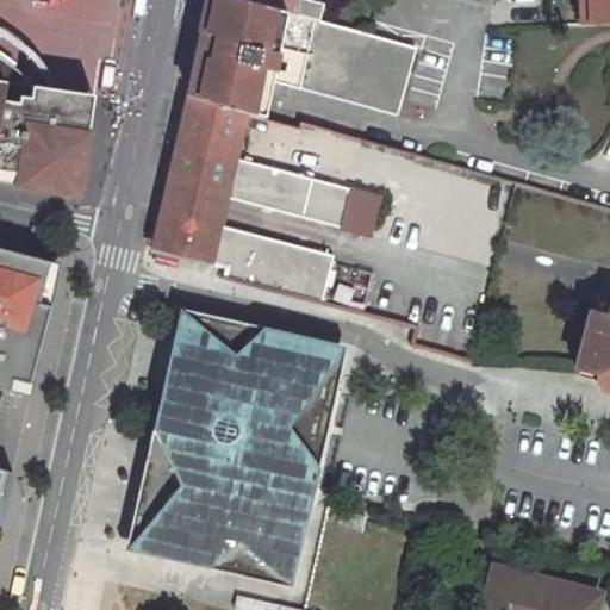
[(273,76),(398,109),(417,49),(321,23),(291,14),(291,16),(237,0),(205,0),(194,76),(191,99),(265,122),(269,97),(273,76)]
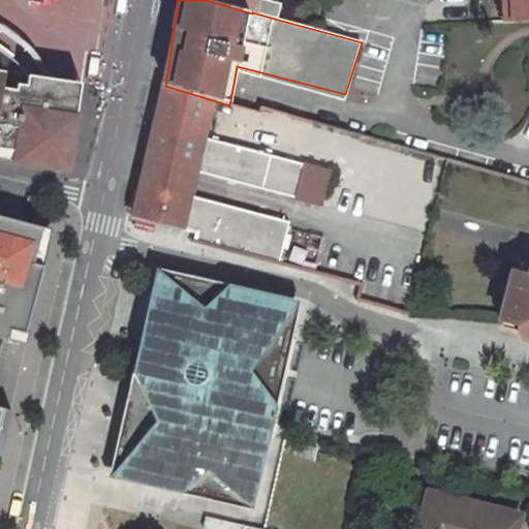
[(282,5),(263,0),(206,0),(252,13),(252,12),(278,20),(282,5)]
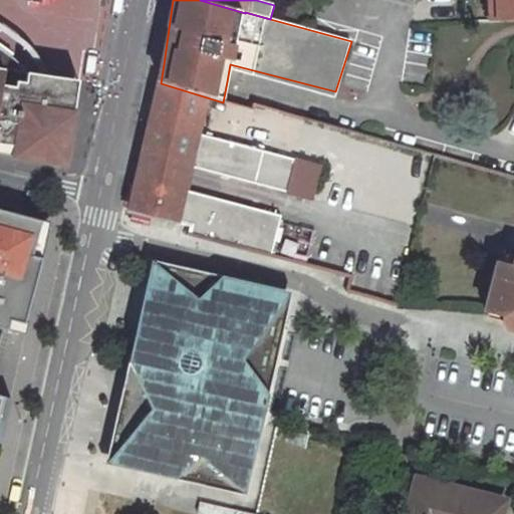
[(492,0),(485,0),(487,21),(493,21),(492,0)]
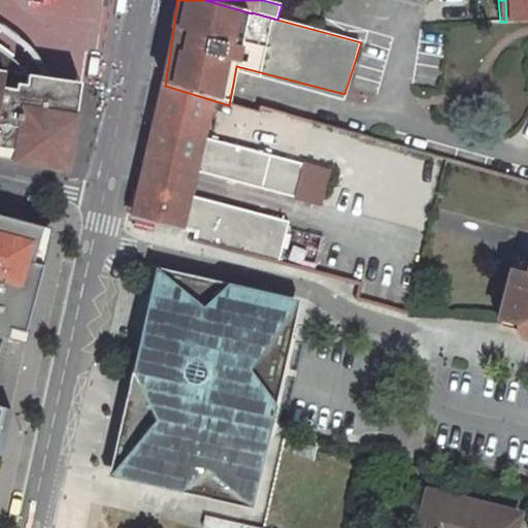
[(527,0),(505,0),(506,22),(527,21),(527,0)]
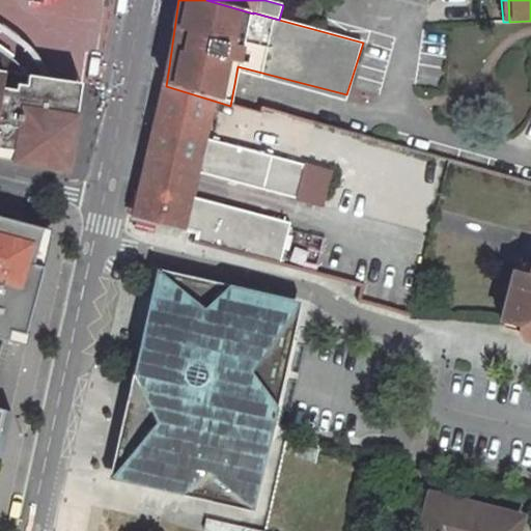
[(27,47),(0,25),(0,49),(11,58),(24,74),(38,76),(43,73),(37,61),(33,54),(27,47)]
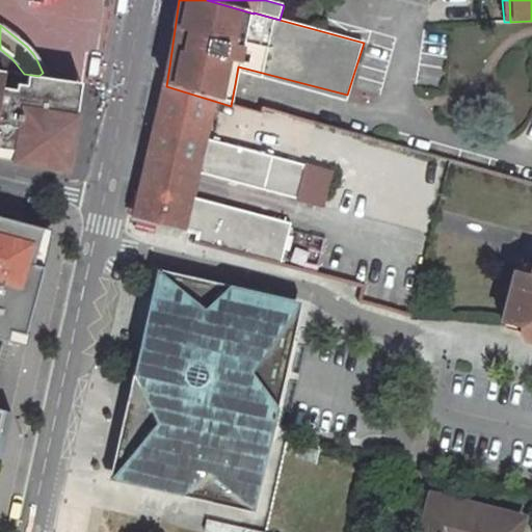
[(0,70),(24,74),(11,58),(0,49),(0,70)]
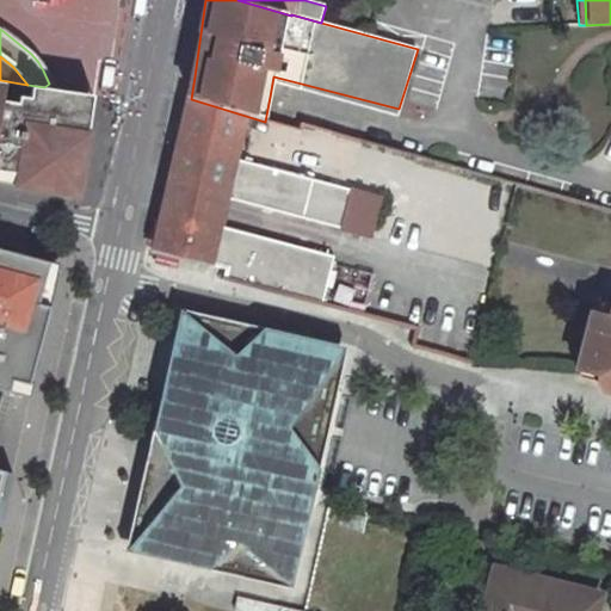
[(0,172),(16,174),(14,187),(76,196),(91,94),(44,87),(28,85),(0,80),(0,172)]
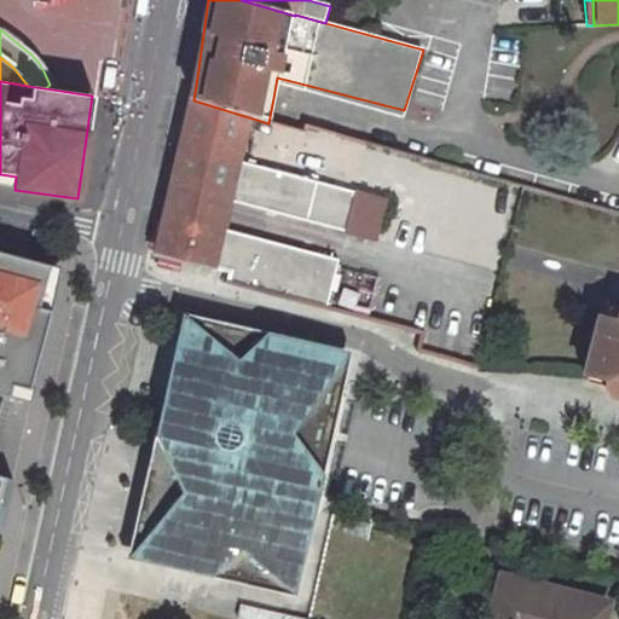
[(329,169),(337,136),(305,126),(302,133),(268,123),(194,100),(168,204),(157,253),(230,271),(227,279),(327,306),(337,260),(276,243),(246,236),(221,230),(224,218),(229,202),(253,208),(282,215),(345,232),(356,192),(328,185),(238,162),(246,132),(299,149),(296,163),(329,169)]
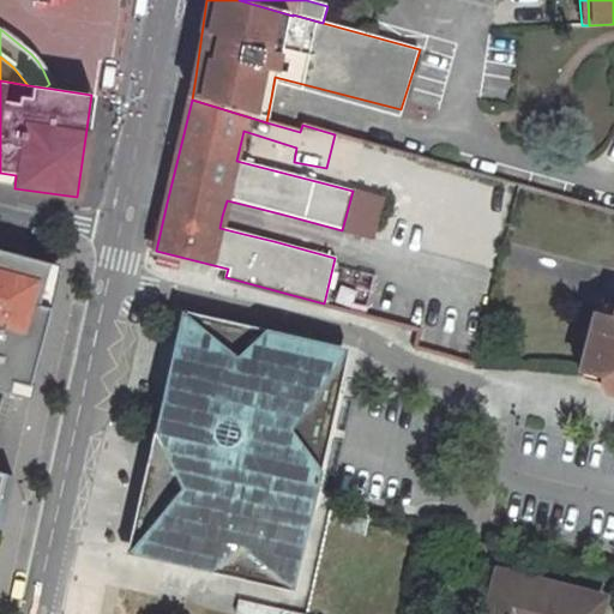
[(371,238),(380,198),(353,191),(342,230),(371,238)]
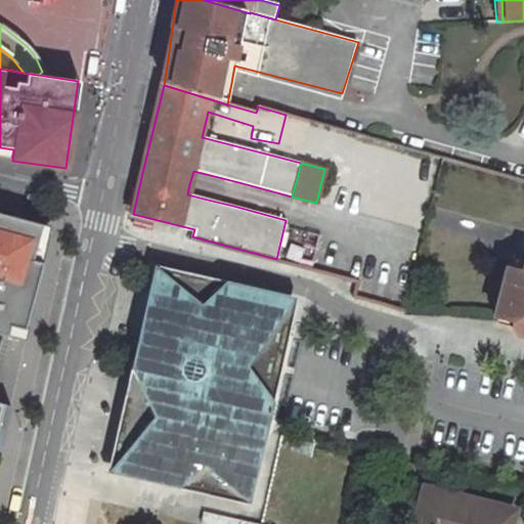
[(55,227),(0,212),(0,334),(25,341),(55,227)]
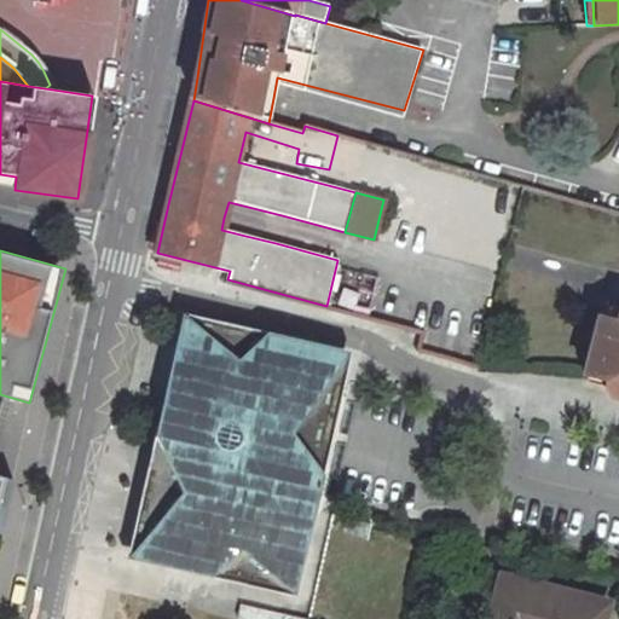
[(618,310),(617,320),(601,316),(588,371),(607,376),(618,379),(618,310)]
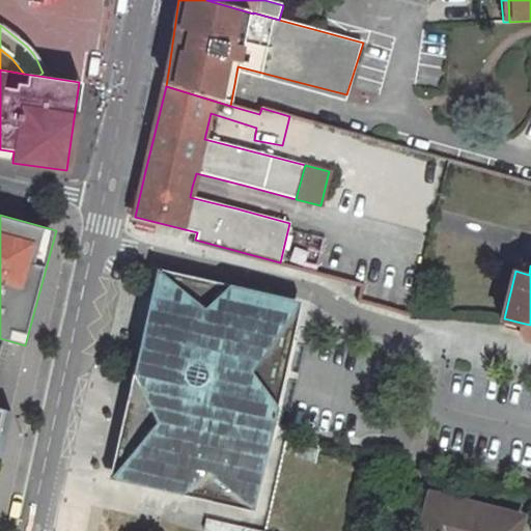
[(299,311),(165,281),(135,415),(123,413),(112,466),(188,494),(245,506),(254,463),(263,465),(299,311)]
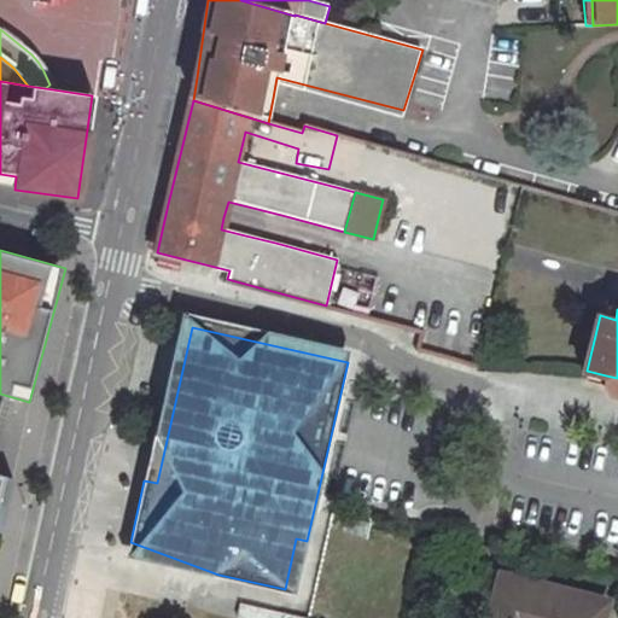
[(617,378),(606,375),(604,384),(608,390),(617,392),(617,378)]
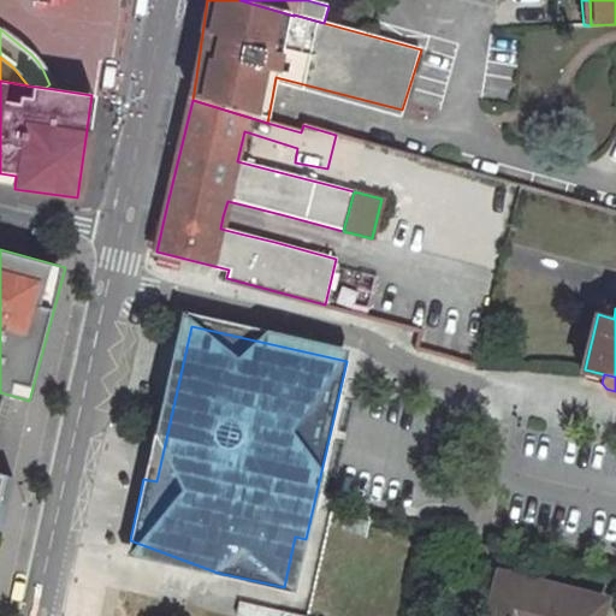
[(306,539),(295,537),(284,587),(295,590),(306,539)]
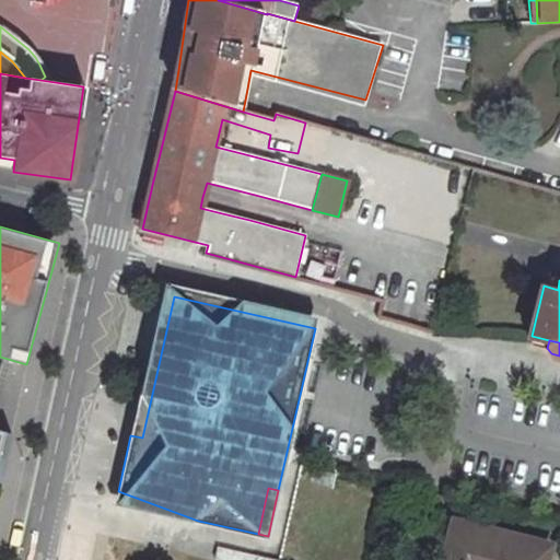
[(546,559),(549,547),(455,524),(454,529),(448,527),(439,559),(546,559)]
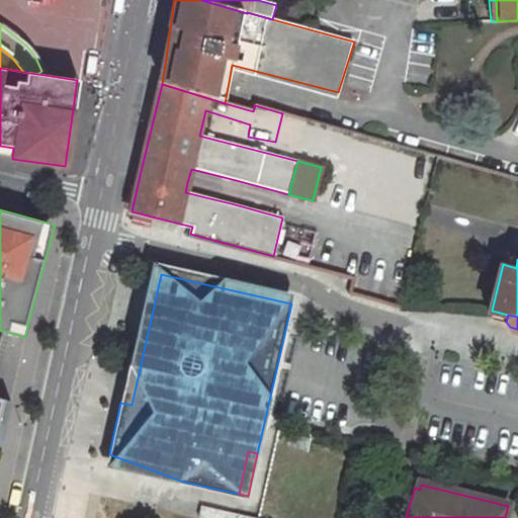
[(252,517),(202,508),(200,517),(252,517)]
